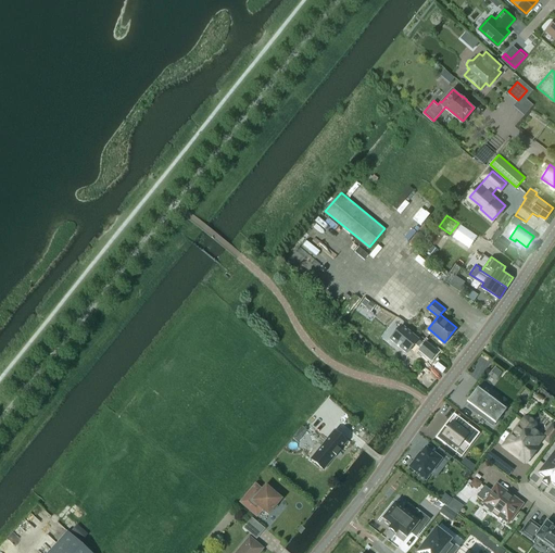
[(439,350),(421,336),(414,346),(431,359),(439,350)]
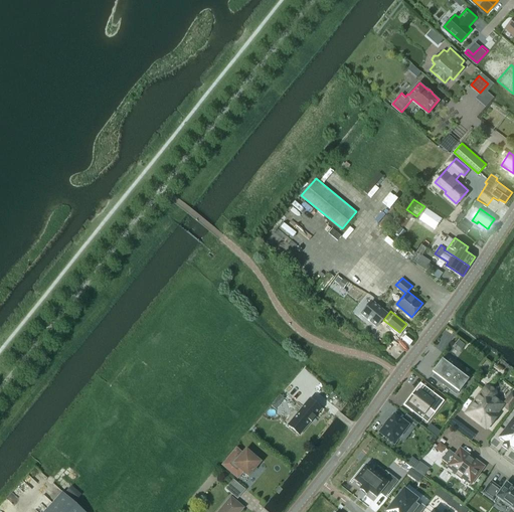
[(443,357),(433,370),(436,372),(433,375),(444,382),(446,379),(460,389),(469,377),(445,359),(443,357)]
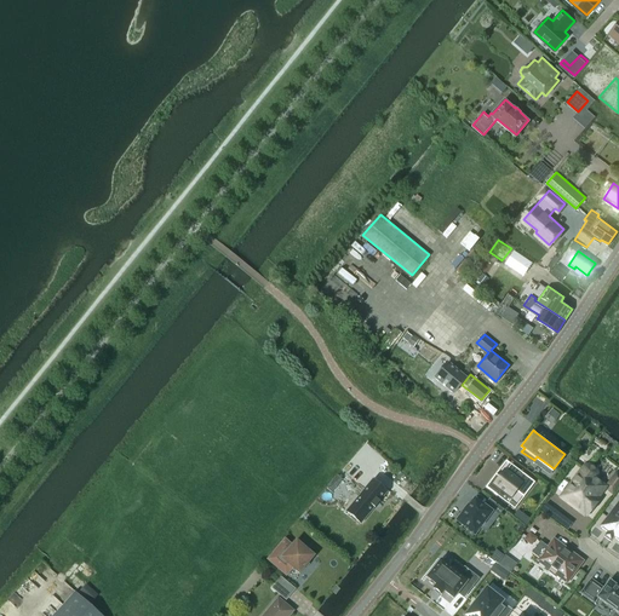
[(583,466),(562,495),(573,504),(574,502),(589,513),(601,498),(599,495),(607,484),(595,476),(596,473),(596,472),(596,470),(595,467),(592,465),(590,464),(588,465),(585,466),(584,467),(583,466)]
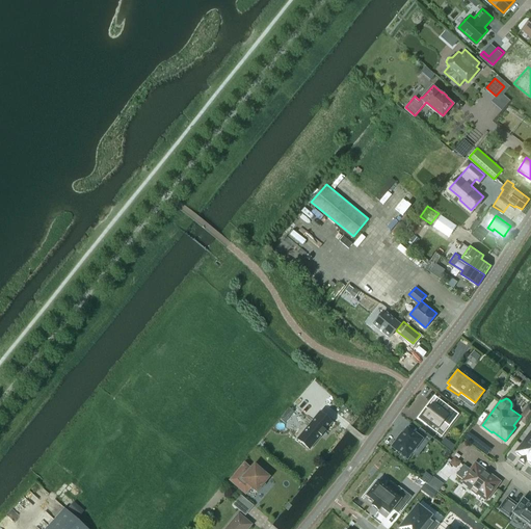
[(426,405),(418,416),(427,423),(430,420),(440,427),(444,420),(450,425),(459,413),(449,404),(445,408),(433,400),(428,406),(426,405)]
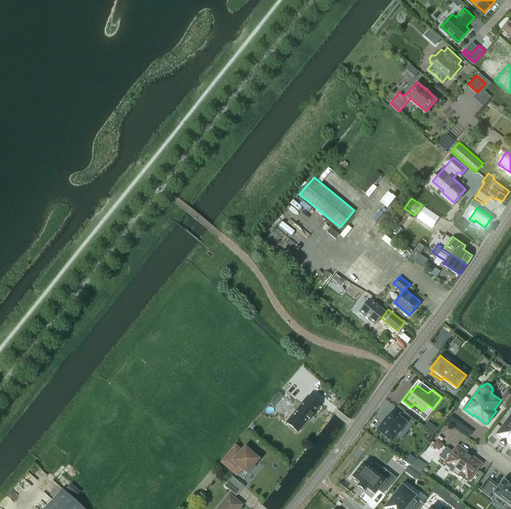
[(302,426),(320,404),(309,395),(287,421),(298,430),(302,426)]
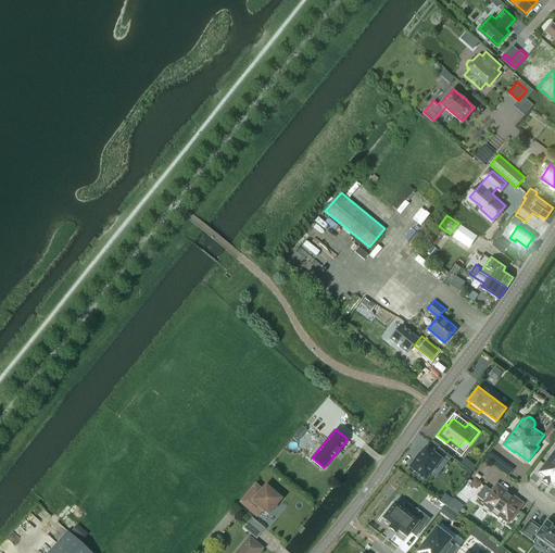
[(416,459),(411,465),(411,466),(418,472),(427,478),(432,470),(436,465),(441,457),(434,452),(426,445),(420,452),(415,459),(416,459)]
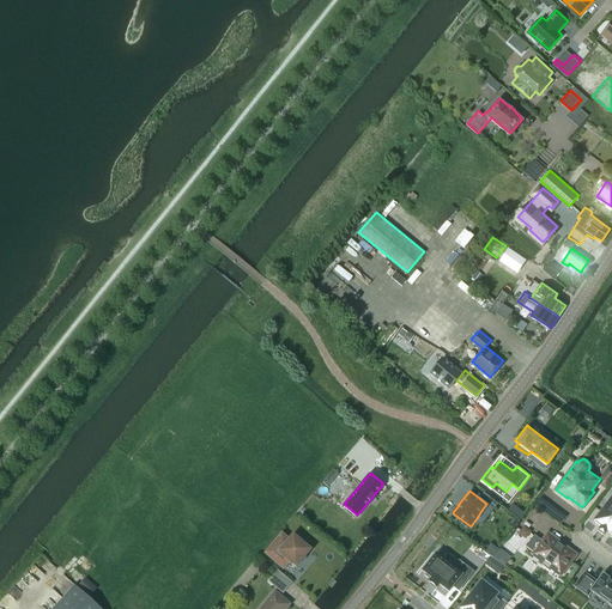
[(495,498),(485,491),(480,497),(490,504),(495,498)]
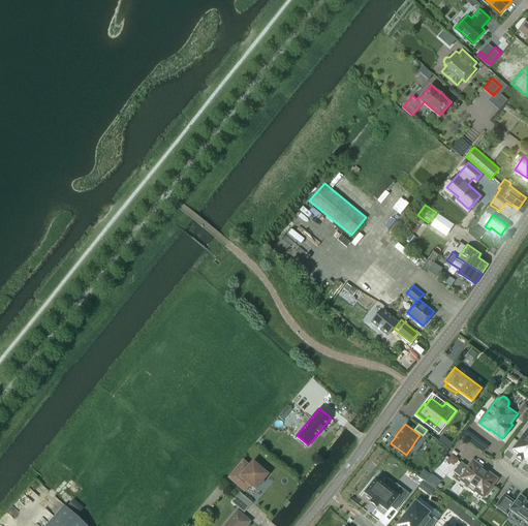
[(527,428),(513,449),(527,459),(527,428)]
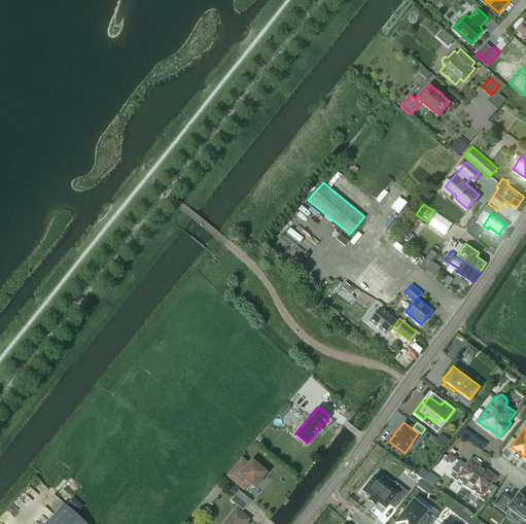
[(249,462),(243,457),(229,475),(244,487),(249,481),(255,486),(268,470),(252,458),(249,462)]
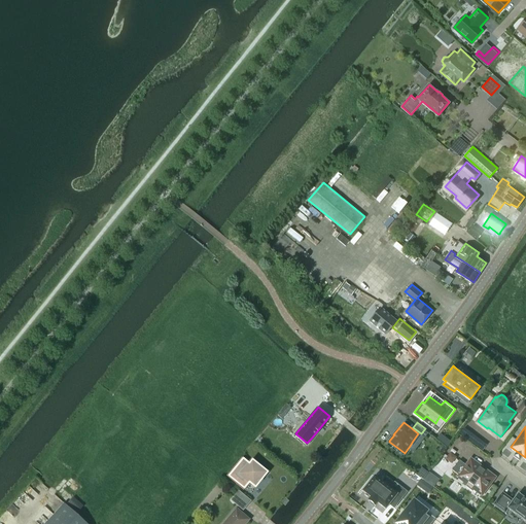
[(496,476),(479,462),(478,463),(470,457),(466,463),(460,458),(452,468),(459,473),(458,474),(465,480),(465,481),(468,483),(467,484),(472,489),(475,487),(478,490),(482,484),(487,488),(496,476)]
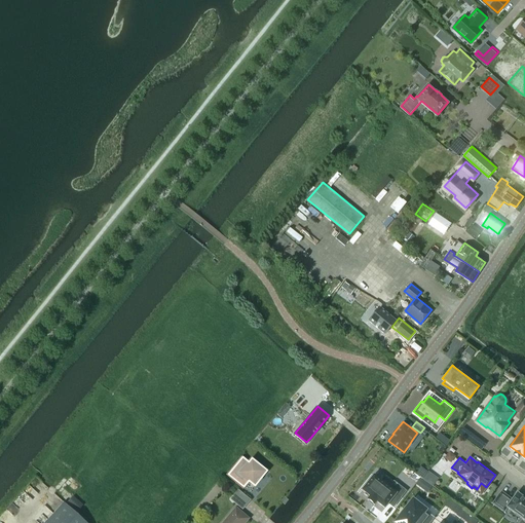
[(402,495),(397,491),(389,486),(394,481),(385,475),(381,479),(374,474),(363,488),(371,494),(368,497),(375,503),(377,500),(385,507),(389,501),(395,505),(396,502),(402,495)]
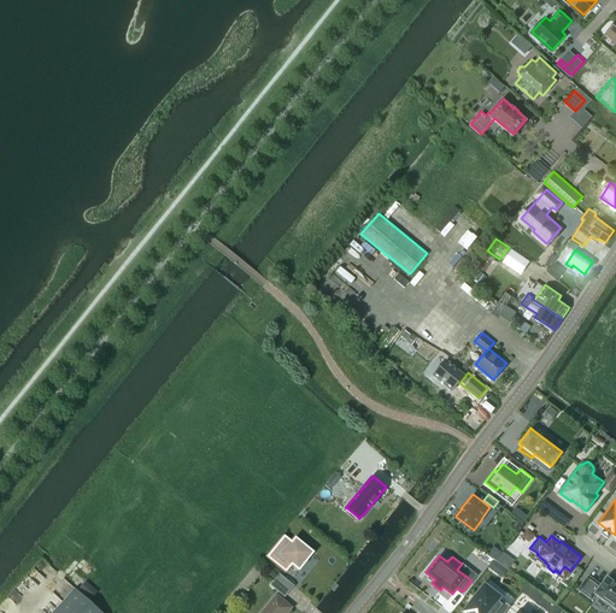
[(281,572),(275,578),(281,582),(286,576),(281,572)]
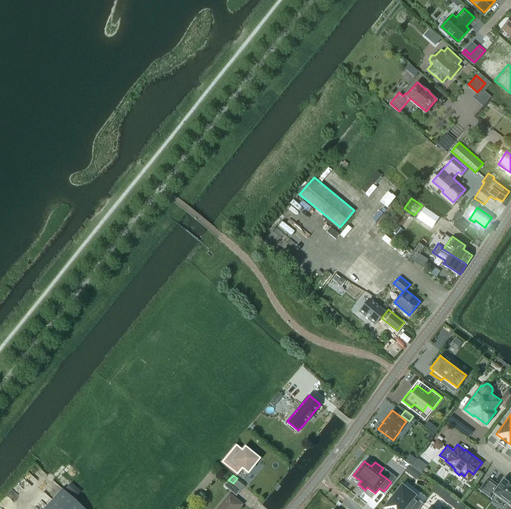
[(499,484),(489,477),(480,488),(491,496),(494,492),(510,504),(510,482),(504,478),(503,479),(499,484)]
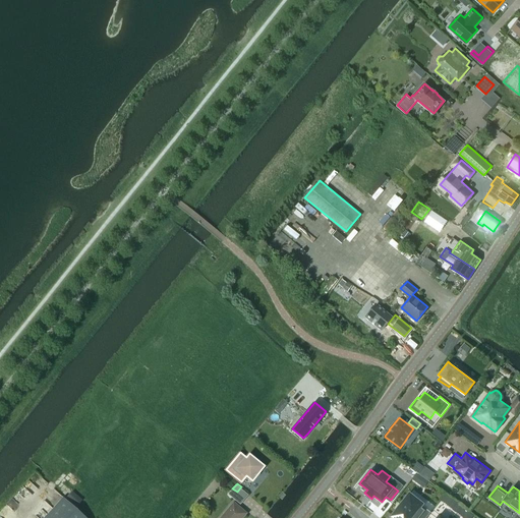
[(233,497),(237,492),(232,488),(229,493),(233,497)]
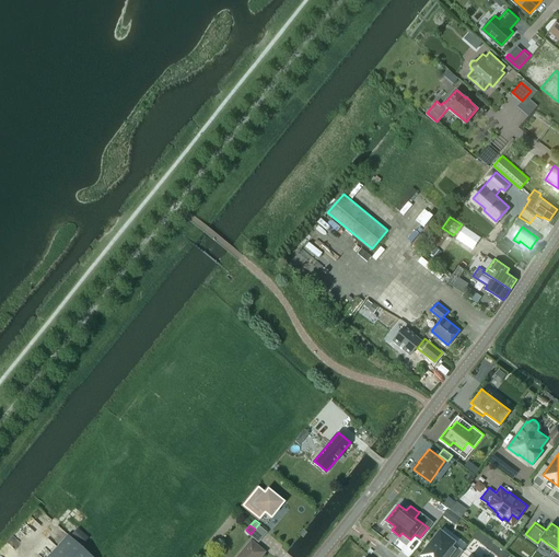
[(442,556),(456,556),(464,549),(440,531),(422,554),(424,556),(441,556),(442,556)]
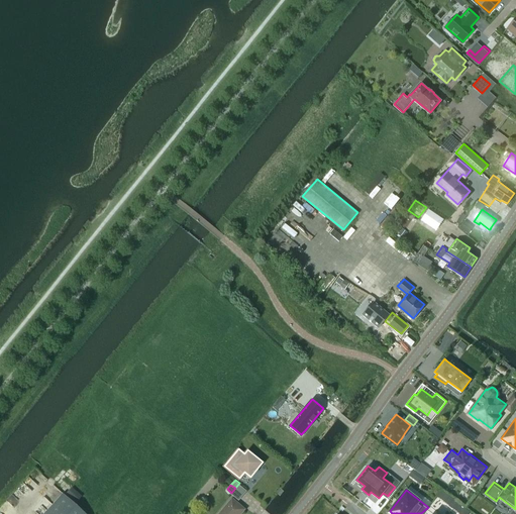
[(88,513),(79,506),(73,500),(64,492),(42,513),(88,513)]
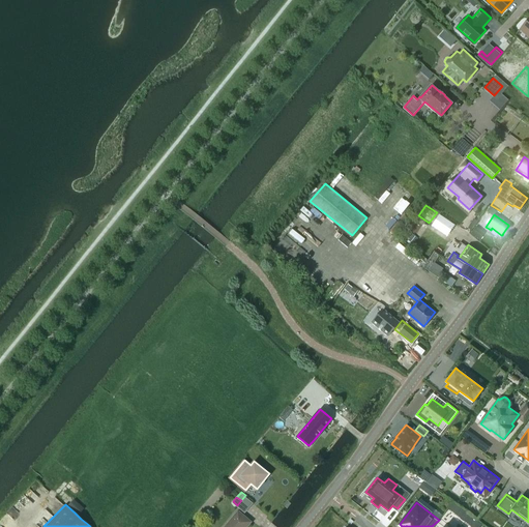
[(225,526),(245,526),(252,521),(238,509),(225,526)]
